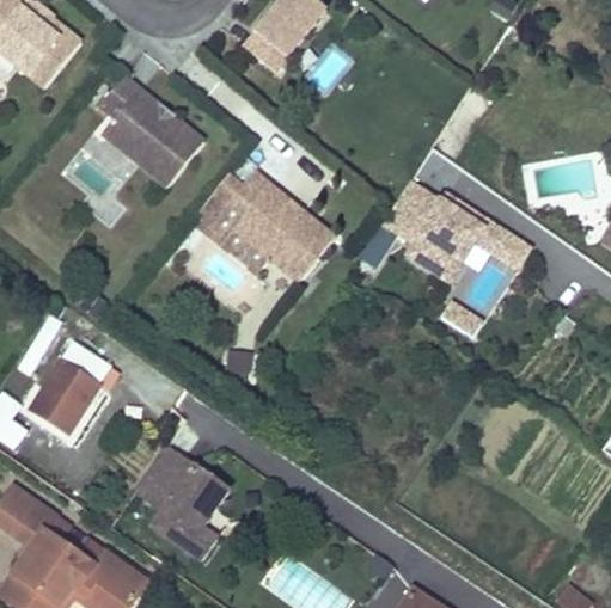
[(0,0),(0,45),(49,85),(84,41),(54,18),(48,25),(17,0),(0,0)]
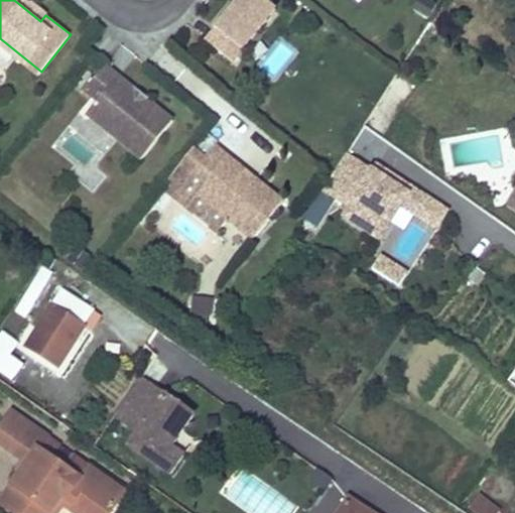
[(14,0),(40,21),(45,15),(47,13),(35,3),(33,5),(27,0),(14,0)]
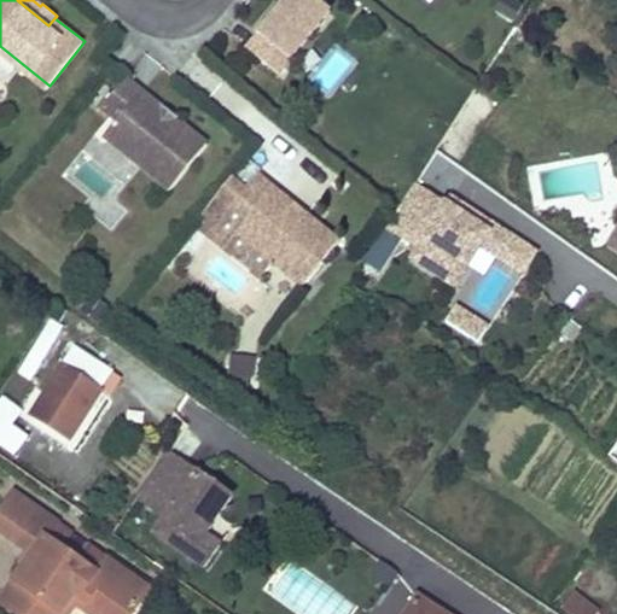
[(272,18),(244,53),(275,77),(327,12),(310,0),(285,0),(279,9),(283,13),(277,21),(272,18)]
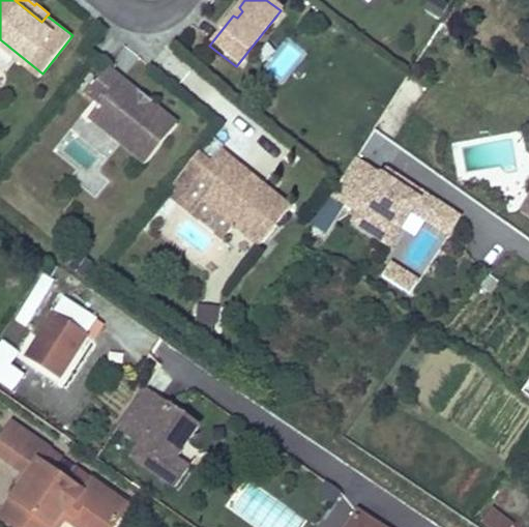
[(242,11),(239,7),(233,16),(237,18),(242,11)]
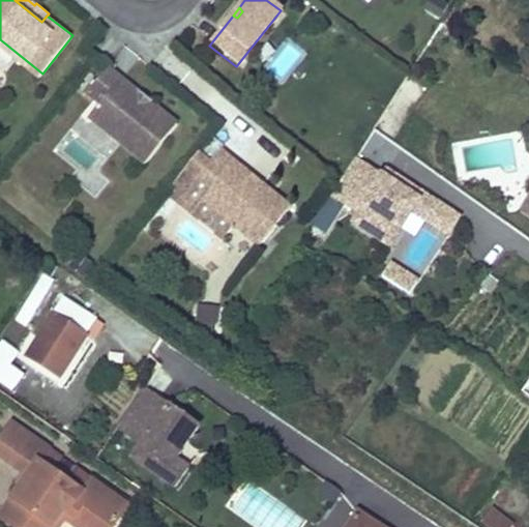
[(149,159),(180,121),(154,100),(147,108),(118,84),(125,77),(110,64),(89,91),(101,101),(92,114),(149,159)]
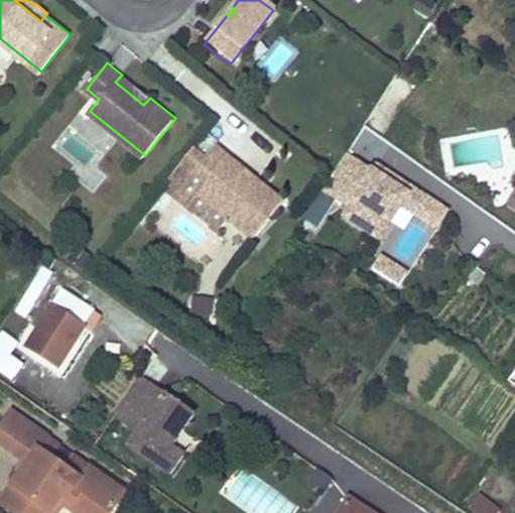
[(139,87),(137,88),(122,75),(115,82),(143,105),(150,98),(150,96),(139,87)]
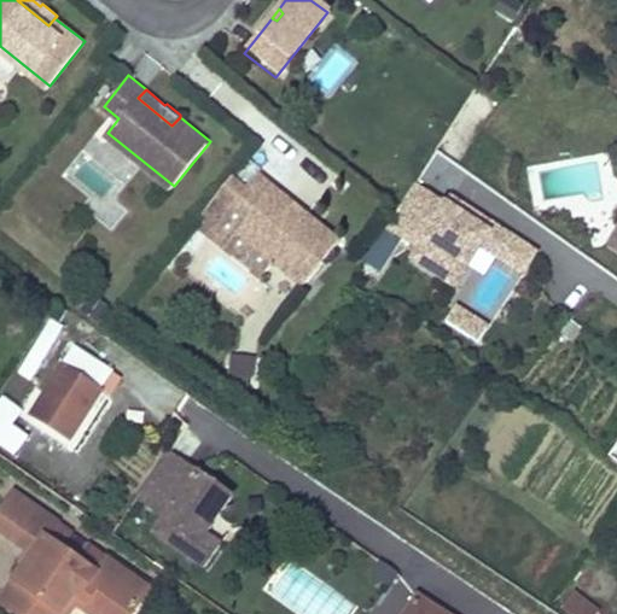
[(302,280),(338,234),(310,212),(304,220),(272,194),(278,186),(260,171),(248,188),(210,235),(263,276),(277,259),(302,280)]
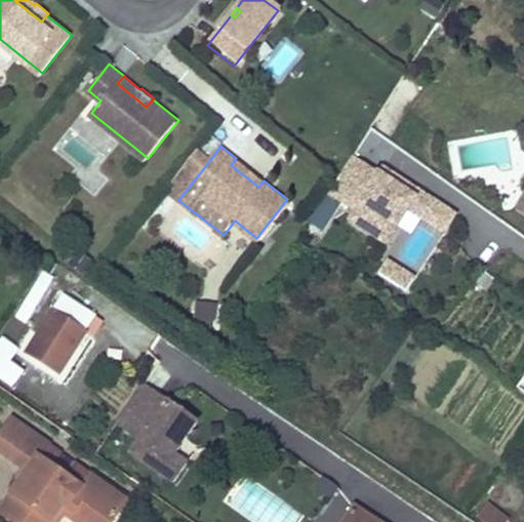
[(197,150),(165,190),(178,200),(210,160),(197,150)]
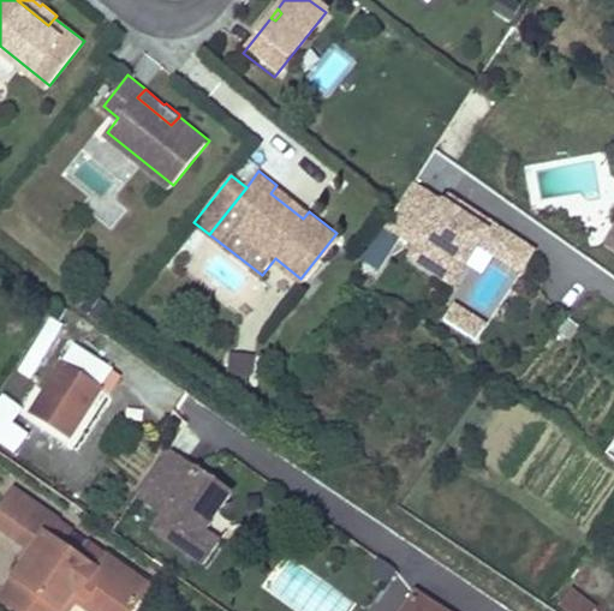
[(276,185),(270,193),(303,219),(309,211),(276,185)]
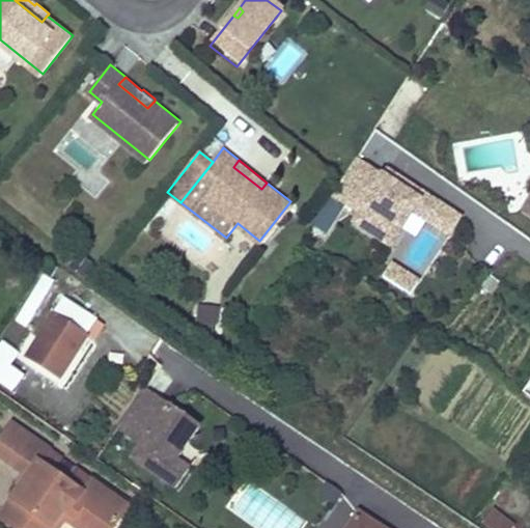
[(358,231),(391,179),(375,170),(342,222),(358,231)]
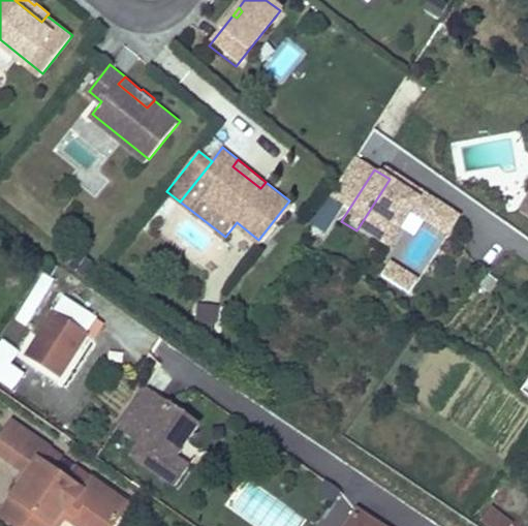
[(527,191),(518,208),(527,215),(527,191)]
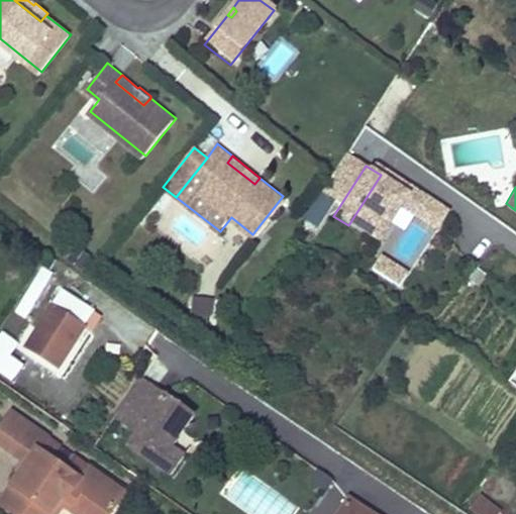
[(414,190),(385,247),(419,265),(448,206),(414,190)]
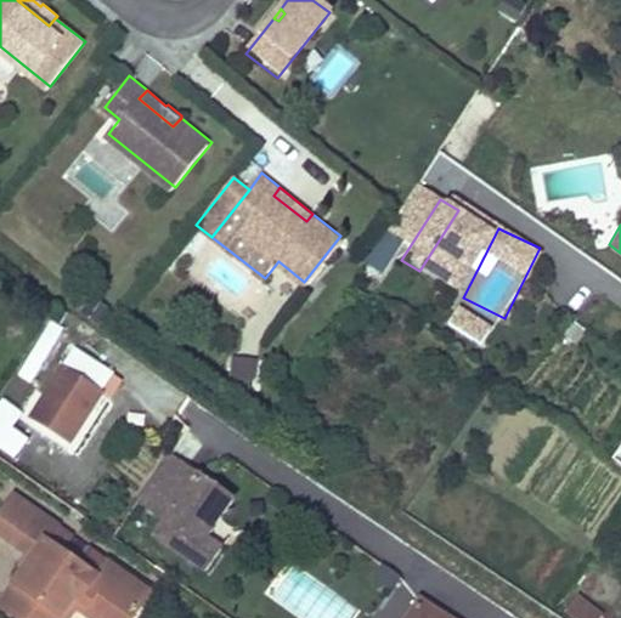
[(366,262),(380,272),(401,245),(387,234),(366,262)]
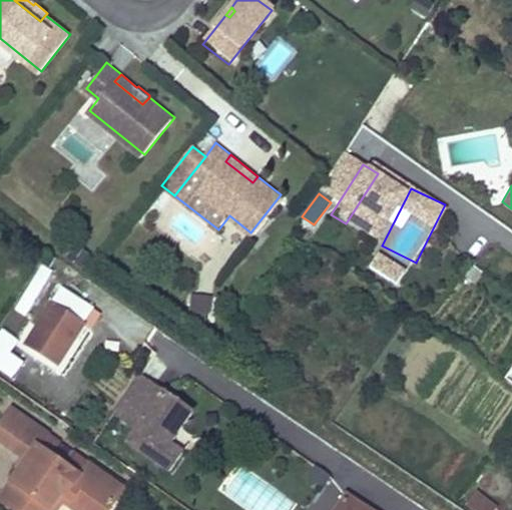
[(397,285),(407,269),(377,250),(367,268),(397,285)]
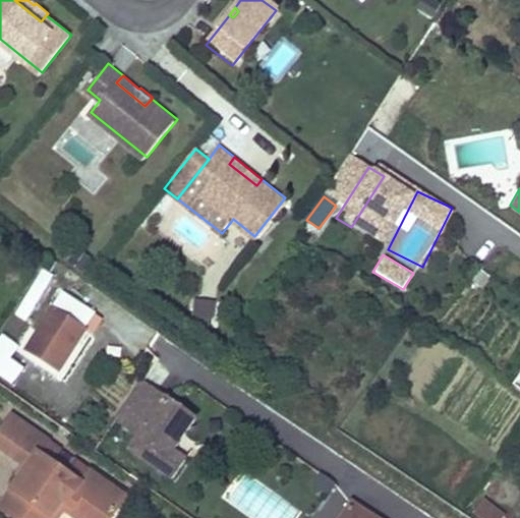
[(91,310),(62,292),(25,348),(55,367),(91,310)]
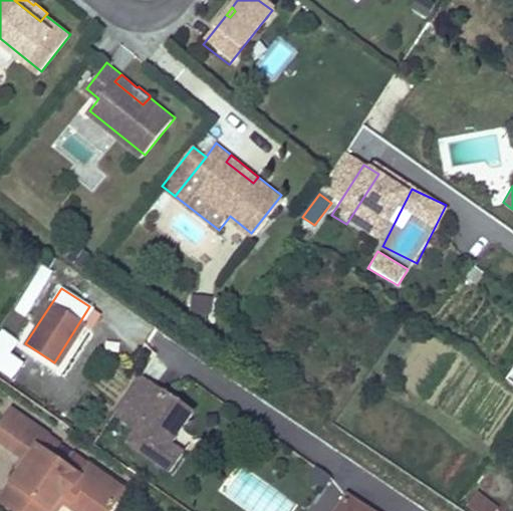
[(195,290),(187,309),(206,317),(214,297),(195,290)]
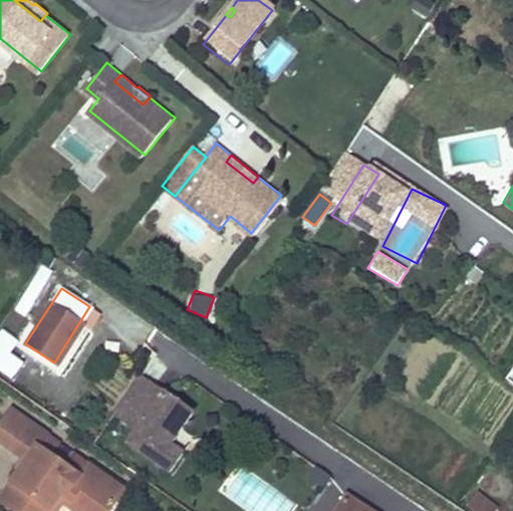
[(182,404),(130,370),(105,411),(129,425),(120,438),(162,464),(174,443),(162,436),(182,404)]
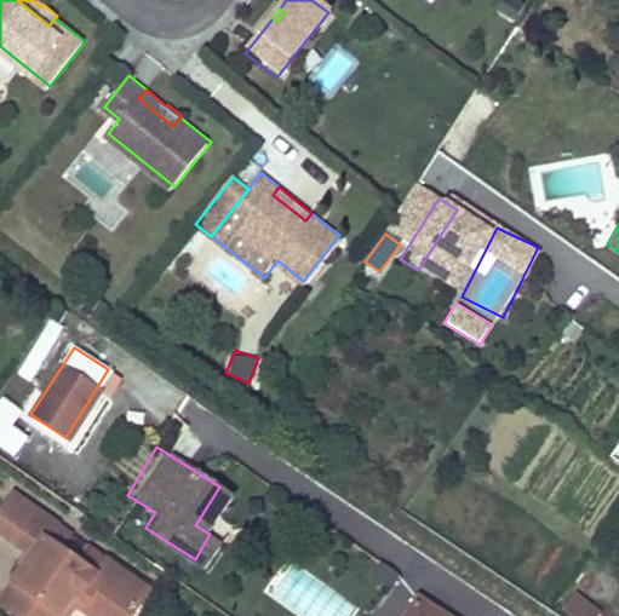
[(56,520),(13,491),(0,510),(0,530),(24,547),(33,553),(23,565),(0,600),(23,615),(66,615),(95,574),(79,562),(82,556),(61,540),(58,543),(47,535),(56,520)]
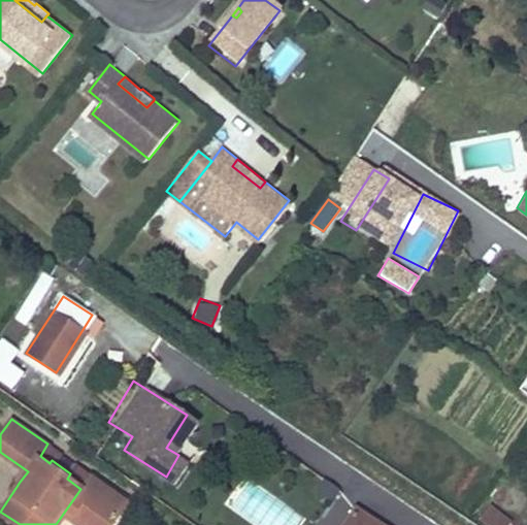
[(28,471),(21,466),(12,478),(20,482),(28,471)]
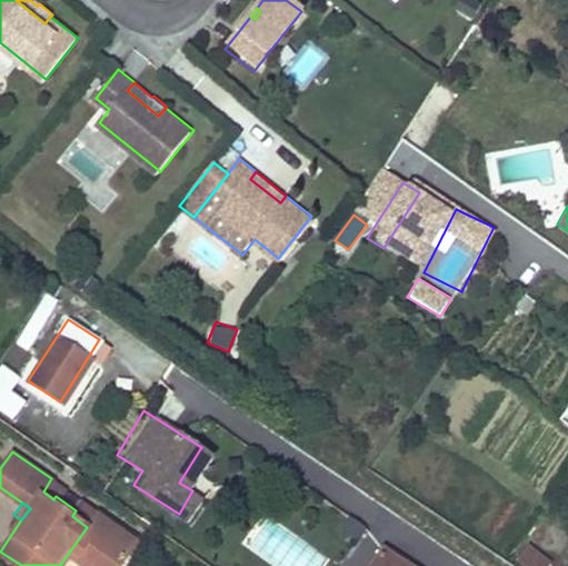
[(341,512),(334,524),(348,533),(356,520),(341,512)]
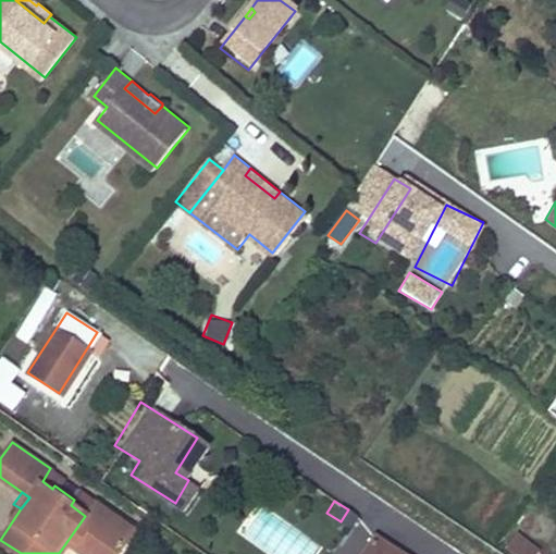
[(517,532),(505,550),(511,553),(538,553),(542,549),(517,532)]
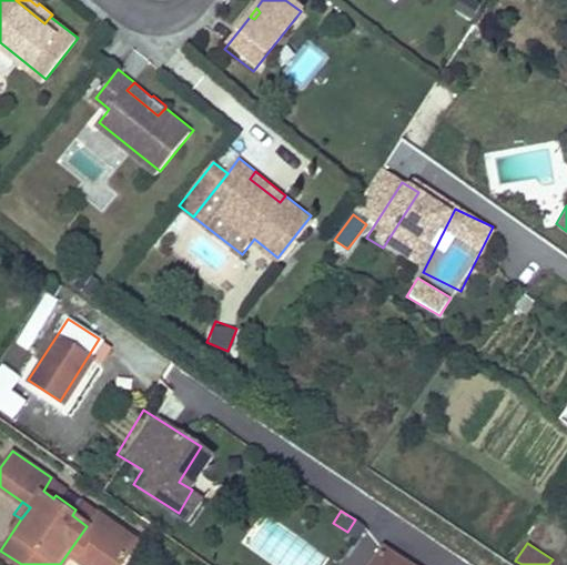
[(404,564),(382,550),(371,564),(404,564)]
